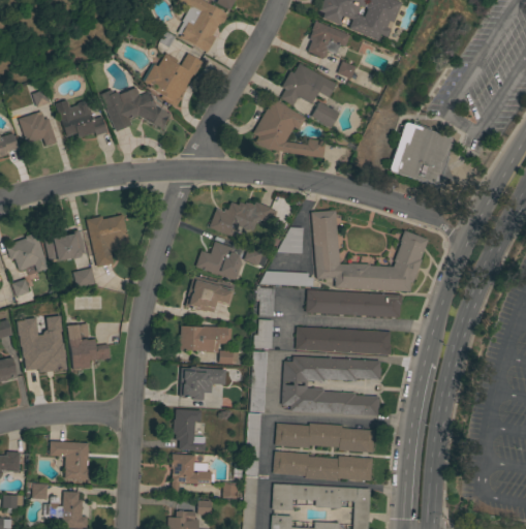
[(180,37),(182,34),(178,32),(184,22),(183,21),(190,8),(178,1),(178,0),(203,0),(227,13),(226,14),(227,16),(223,23),(222,23),(221,24),(219,24),(213,35),(216,37),(208,53),(180,37)]
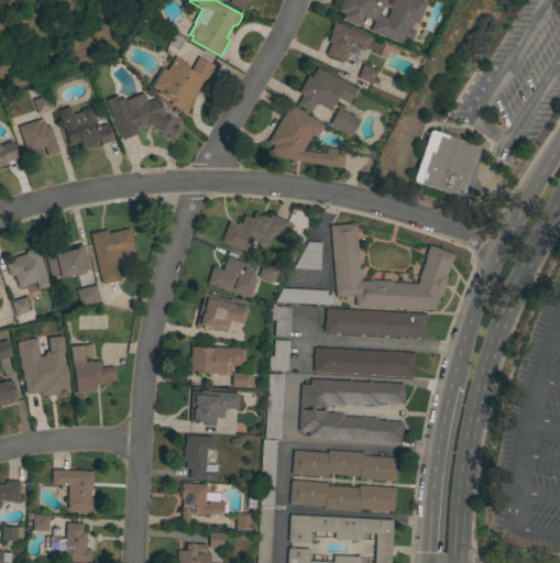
[(251,0),(245,10),(231,2),(233,0),(251,0)]
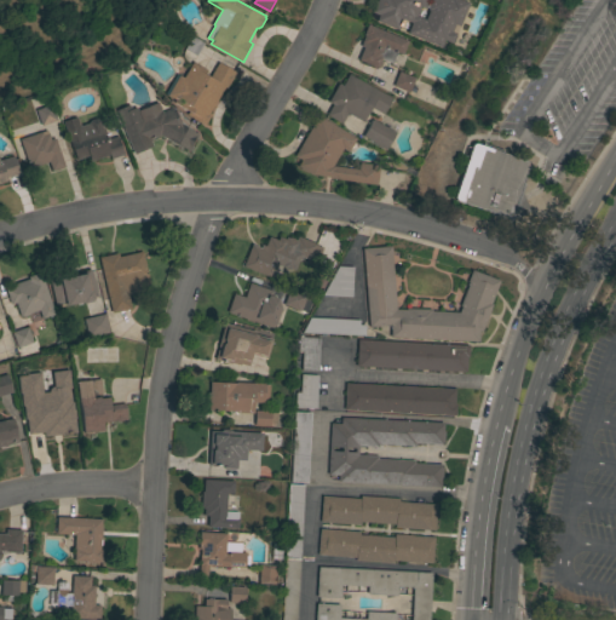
[(435,0),(425,33),(414,29),(412,34),(403,32),(403,30),(395,28),(395,29),(387,27),(392,10),(393,11),(396,6),(398,6),(401,0),(435,0)]
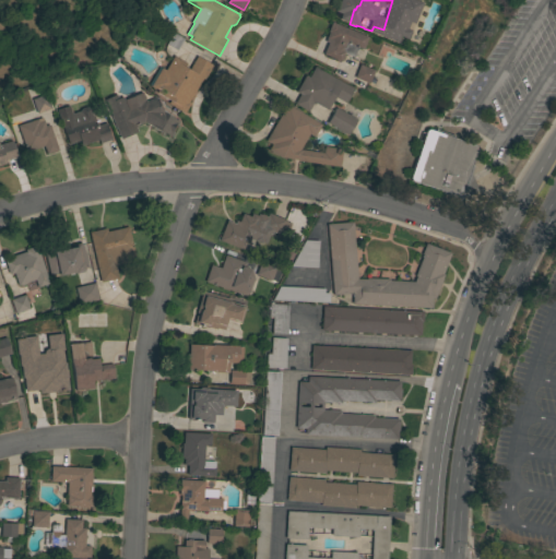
[(370,37),(365,49),(361,47),(356,57),(346,54),(345,56),(346,56),(345,61),(343,60),(342,62),(338,61),(339,60),(326,55),(332,37),(328,36),(334,22),(370,37)]
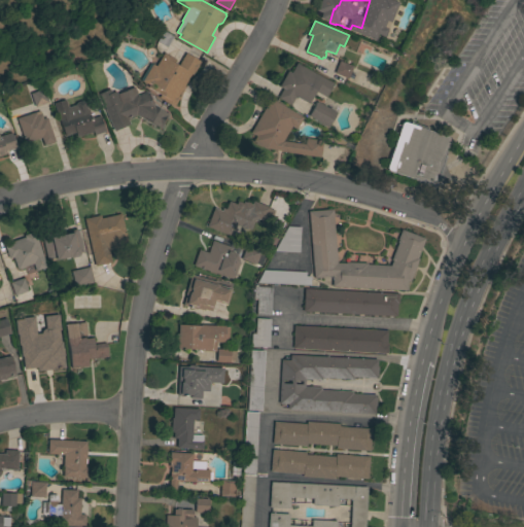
[(394,33),(390,46),(358,36),(360,30),(370,33),(373,26),(394,33)]
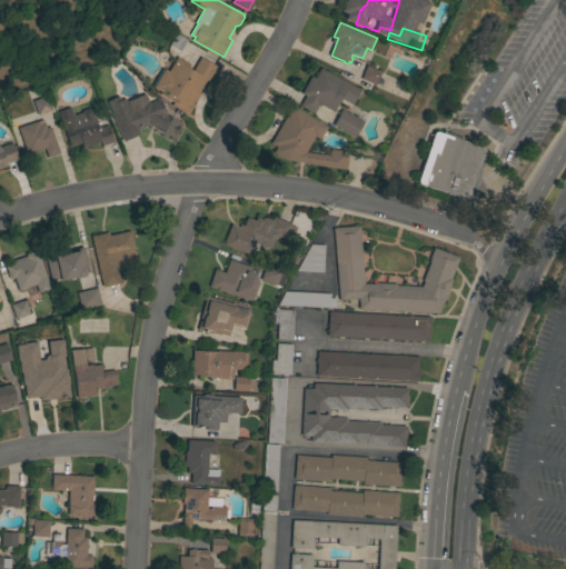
[(182,51),(172,46),(179,33),(189,39),(182,51)]
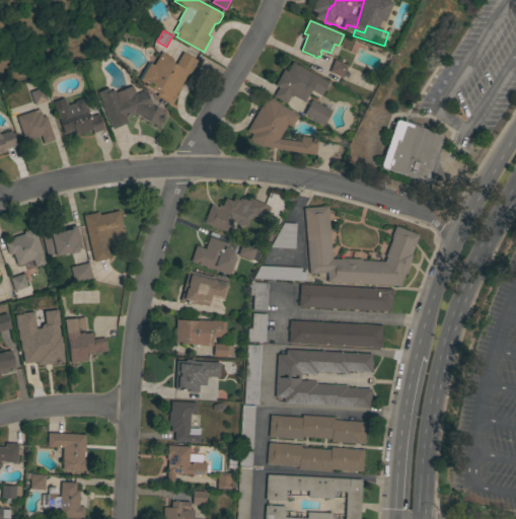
[(174,100),(175,101),(173,104),(158,96),(160,93),(147,85),(148,83),(142,80),(152,63),(155,65),(163,52),(175,59),(173,62),(177,64),(185,53),(199,61),(196,66),(195,65),(194,68),(195,68),(192,74),(190,73),(189,75),(186,73),(181,80),(185,82),(174,100)]
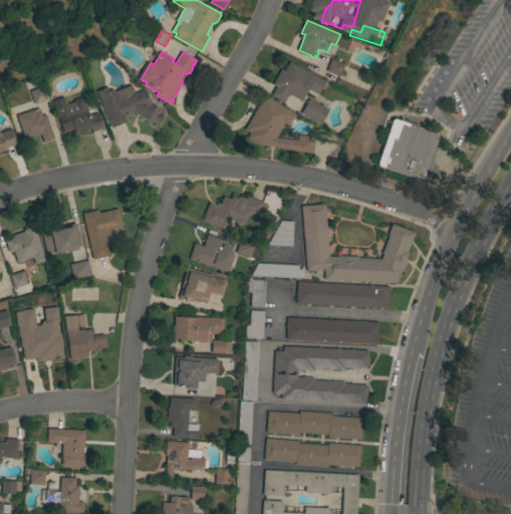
[(328,71),(332,59),(346,64),(341,76),(328,71)]
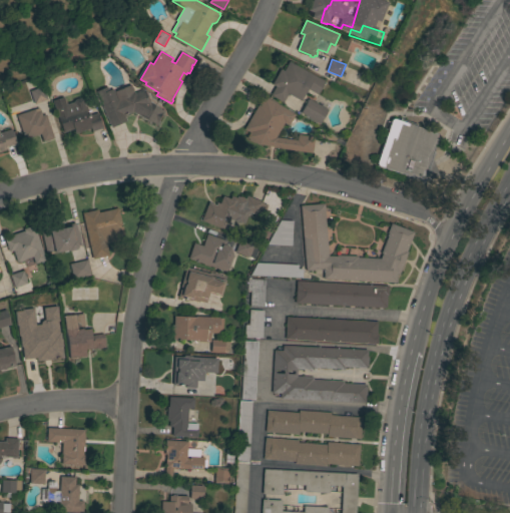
[(327,81),(319,94),(309,89),(303,101),(292,94),(291,96),(289,95),(285,102),(273,95),(278,86),(274,84),(282,69),(286,71),(291,61),(327,81)]
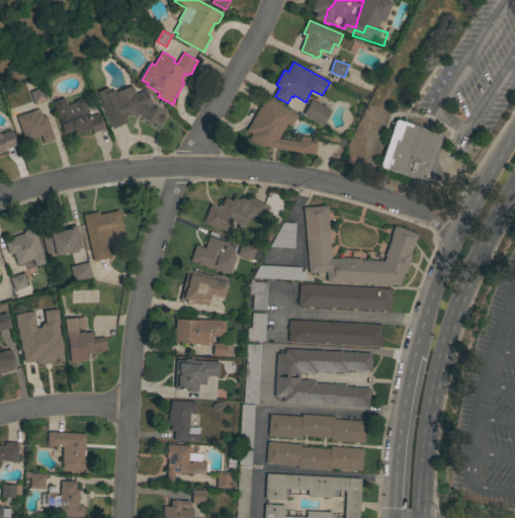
[(31,92),(46,87),(50,100),(36,105),(31,92)]
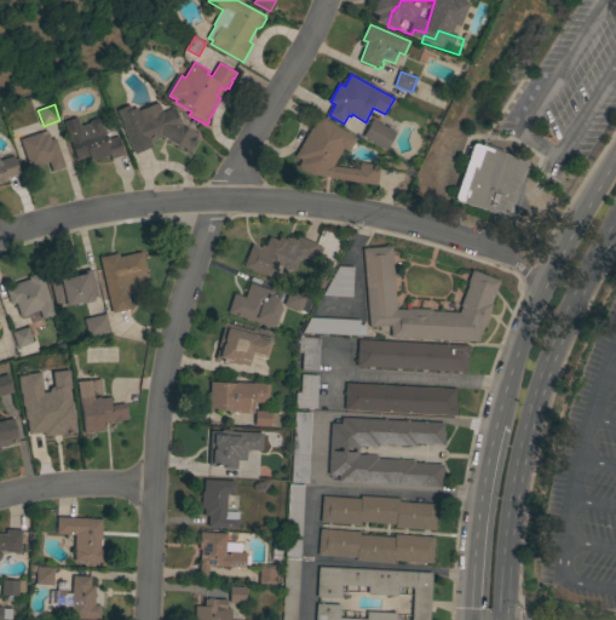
[(153,139),(155,145),(136,154),(125,128),(126,127),(119,110),(132,104),(133,109),(138,107),(144,121),(150,119),(150,118),(151,114),(160,110),(165,112),(176,107),(183,125),(201,135),(199,139),(197,138),(193,145),(195,147),(193,151),(183,147),(162,136),(153,139)]
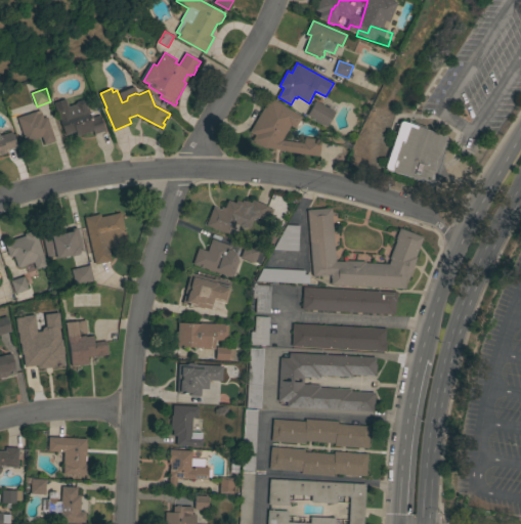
[(305,143),(306,137),(322,140),(320,157),(283,150),(266,147),(253,140),(256,135),(251,132),(270,97),(303,117),(296,128),(292,126),(284,140),(305,143)]
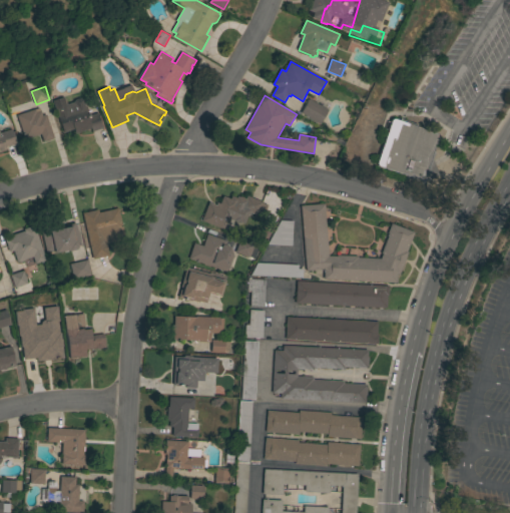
[(76,99),(81,97),(84,99),(87,106),(86,106),(89,116),(99,113),(104,127),(93,131),(92,127),(77,133),(75,128),(65,132),(54,101),(65,97),(68,104),(75,102),(76,99)]
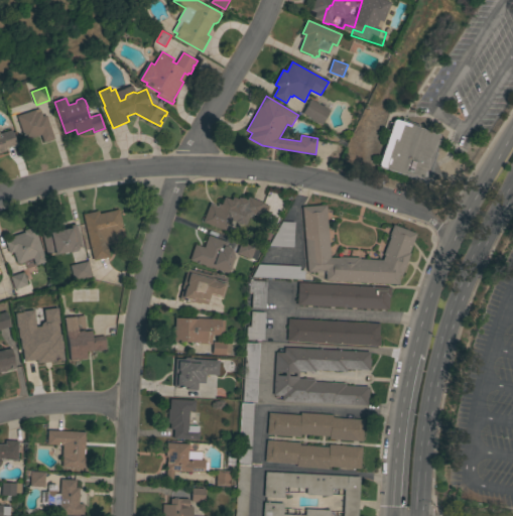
[(332,111),(323,125),(304,114),(312,100),(332,111)]
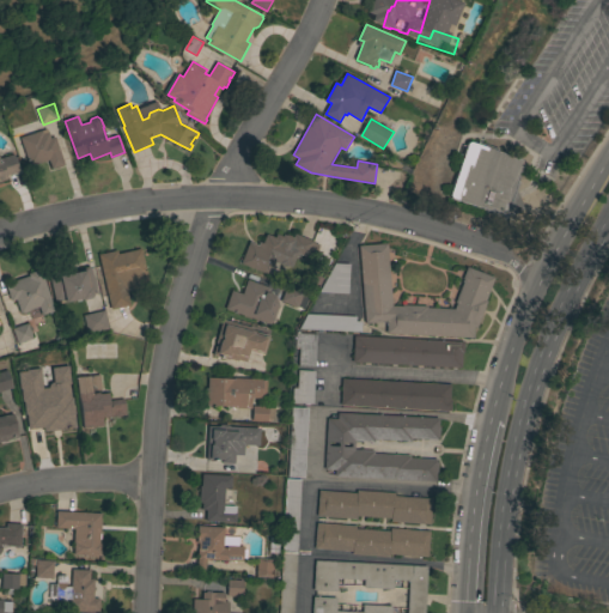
[(66,164),(53,169),(50,161),(31,167),(22,138),(49,129),(52,139),(56,137),(66,164)]
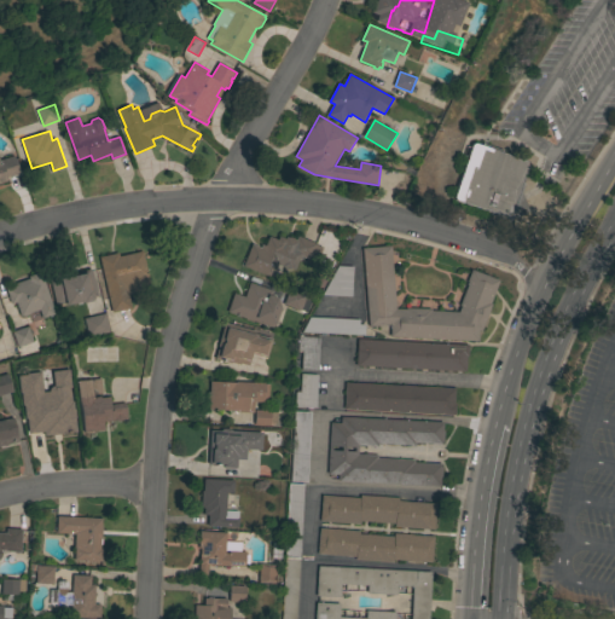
[(531,163),(524,183),(527,184),(523,194),(532,210),(515,219),(514,214),(512,217),(510,218),(458,200),(457,196),(474,144),(476,143),(529,161),(531,163)]
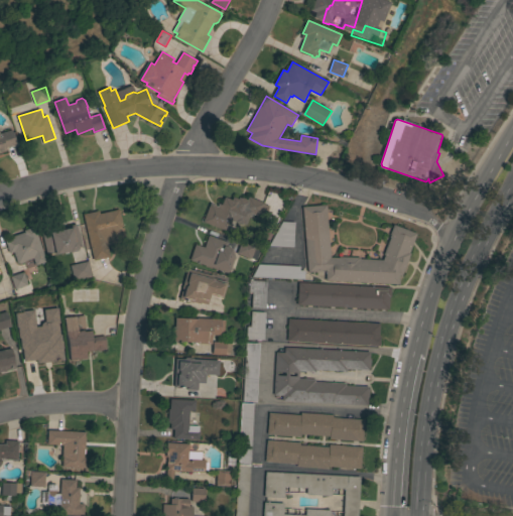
[(0,132),(1,134),(13,130),(18,144),(7,148),(8,150),(0,152),(0,132)]
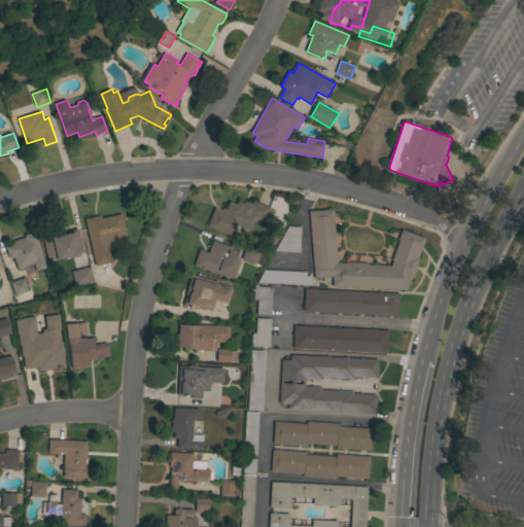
[(233,237),(208,226),(216,208),(223,211),(224,208),(228,209),(231,201),(238,204),(239,201),(252,207),(255,201),(271,208),(277,210),(272,222),(266,220),(266,221),(258,218),(256,222),(254,221),(251,231),(238,225),(233,237)]
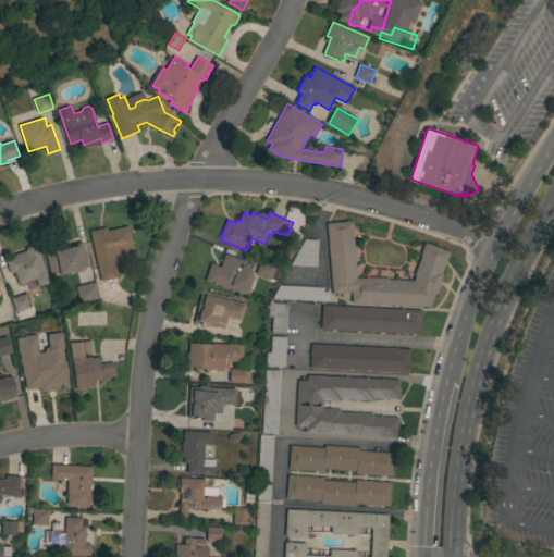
[(432,307),(353,302),(354,293),(334,294),(329,223),(354,221),(358,277),(368,279),(368,276),(390,277),(390,280),(415,281),(417,275),(416,275),(423,255),(422,254),(426,243),(451,252),(443,273),(444,273),(435,298),(433,297),(432,307)]
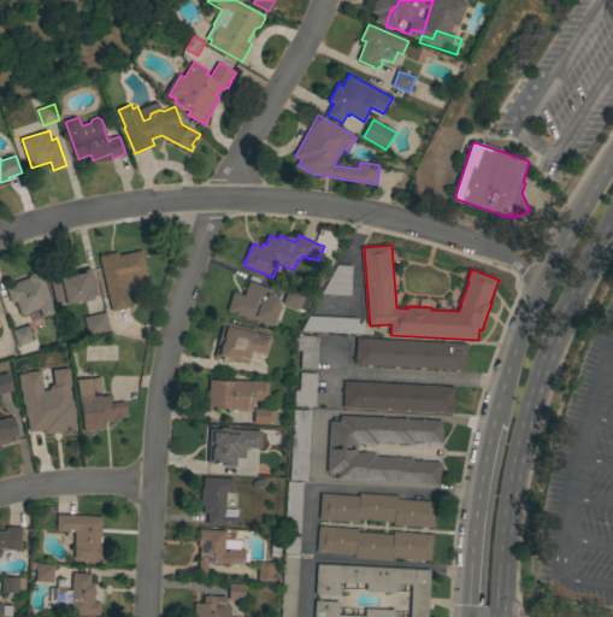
[(101,257),(119,252),(121,256),(143,251),(152,288),(130,293),(133,307),(113,311),(101,257)]
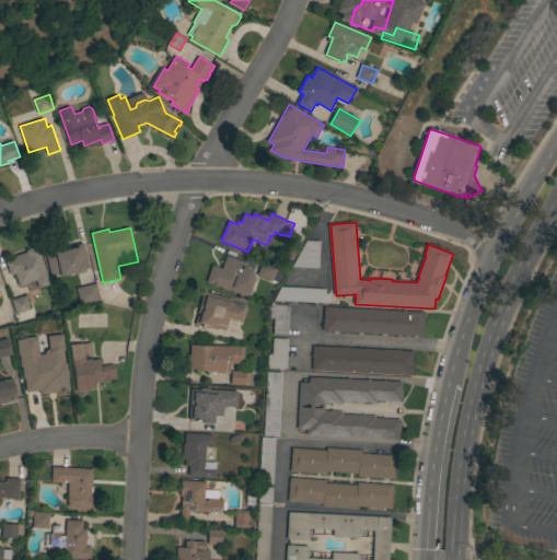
[(322,241),(320,268),(293,267),(308,241),(322,241)]
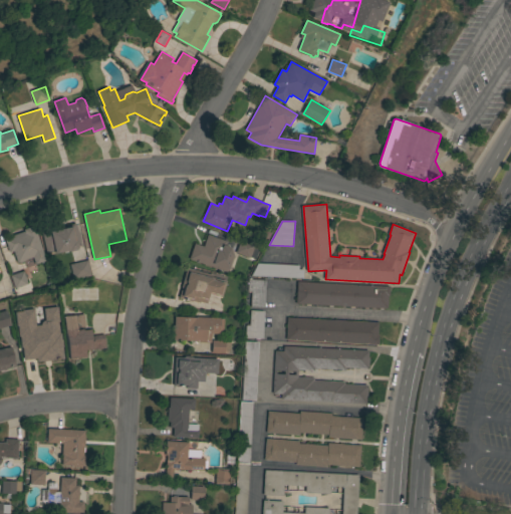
[(71,251),(71,250),(56,253),(55,248),(47,250),(43,229),(58,226),(59,227),(77,224),(82,246),(79,247),(79,248),(77,250),(71,251)]
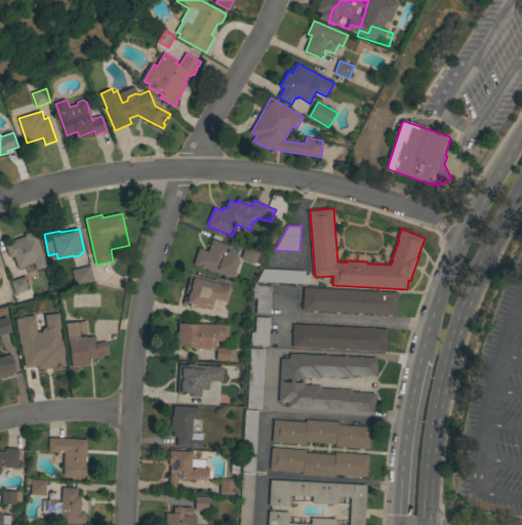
[(48,266),(37,270),(35,263),(27,266),(26,267),(22,268),(21,268),(19,268),(15,256),(10,257),(6,245),(15,242),(14,240),(27,236),(26,235),(36,231),(48,266)]
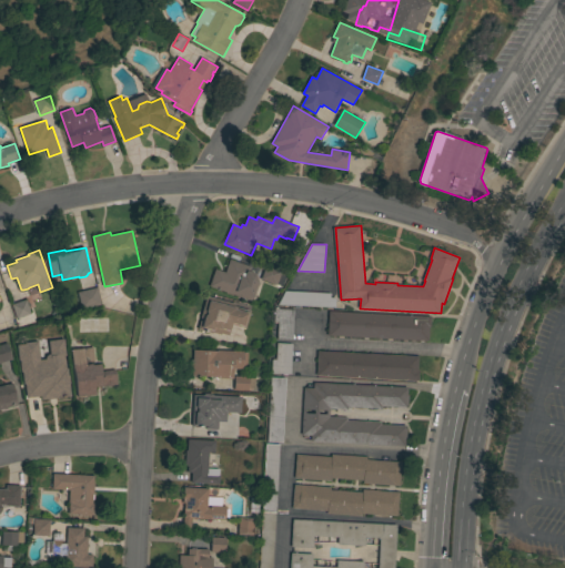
[(255,294),(253,301),(211,286),(217,269),(226,272),(231,260),(252,266),(251,272),(256,273),(259,283),(255,294)]
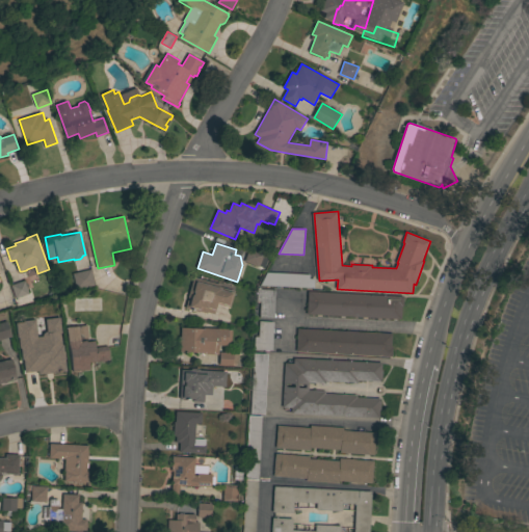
[(245,261),(250,248),(265,254),(265,255),(270,257),(266,268),(260,266),(260,267),(245,261)]
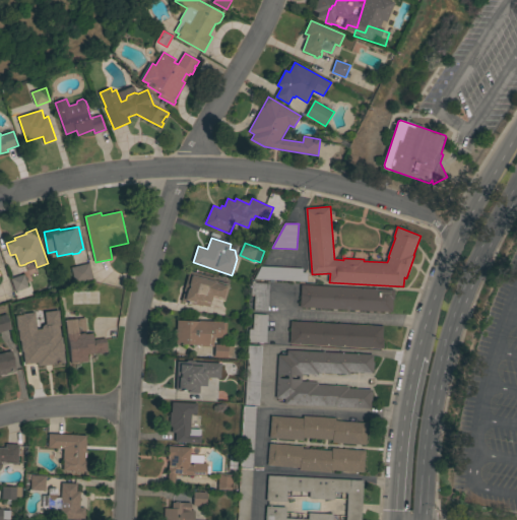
[(90,263),(93,278),(76,283),(72,267),(90,263)]
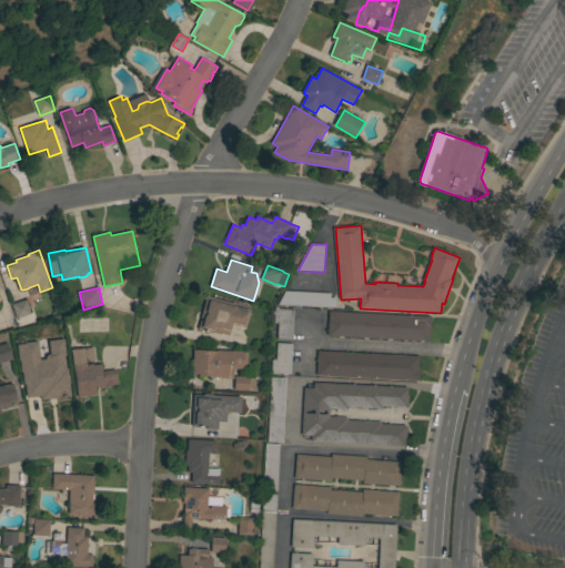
[(332,293),(332,297),(336,297),(336,307),(279,305),(286,291),(332,293)]
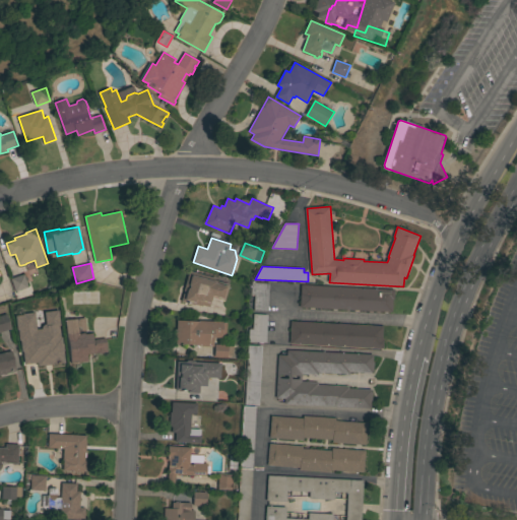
[(216,278),(215,280),(230,284),(225,301),(213,298),(210,307),(203,305),(203,307),(196,305),(195,305),(182,302),(190,271),(216,278)]
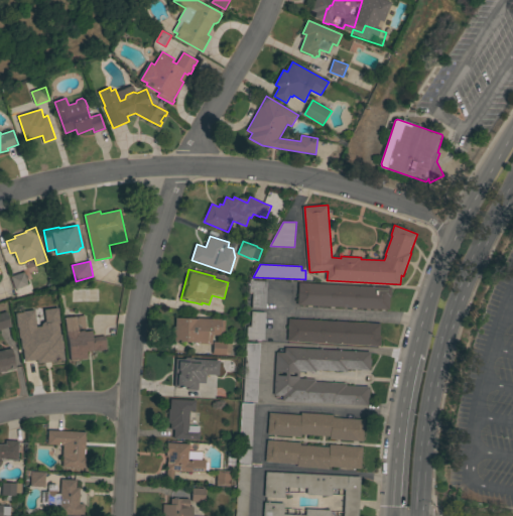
[(25,272),(29,285),(16,289),(12,276),(25,272)]
